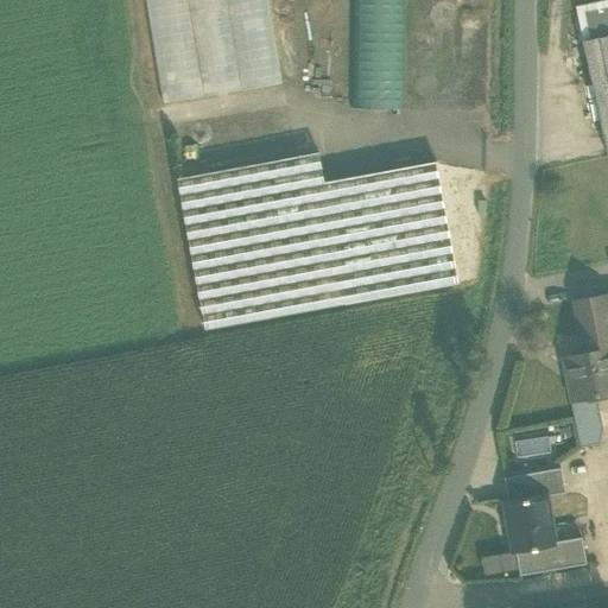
[(267,0),(145,0),(163,103),(282,83),(267,0)]
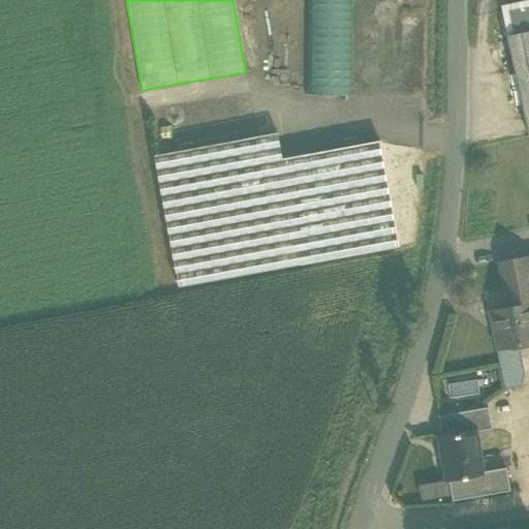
[(352,0),(307,0),(305,94),(351,95),(352,0)]
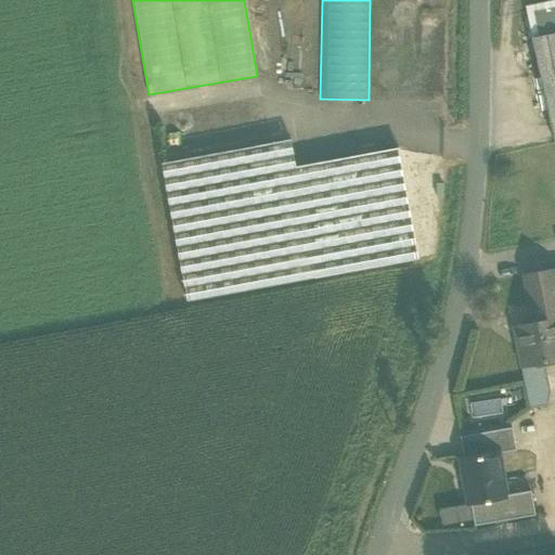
[(554,5),(526,12),(531,37),(554,31),(554,5)]
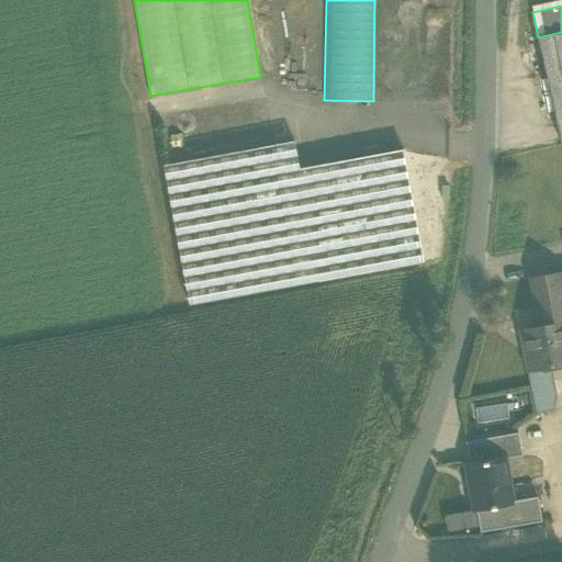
[(561,32),(538,37),(561,144),(561,143),(561,32)]
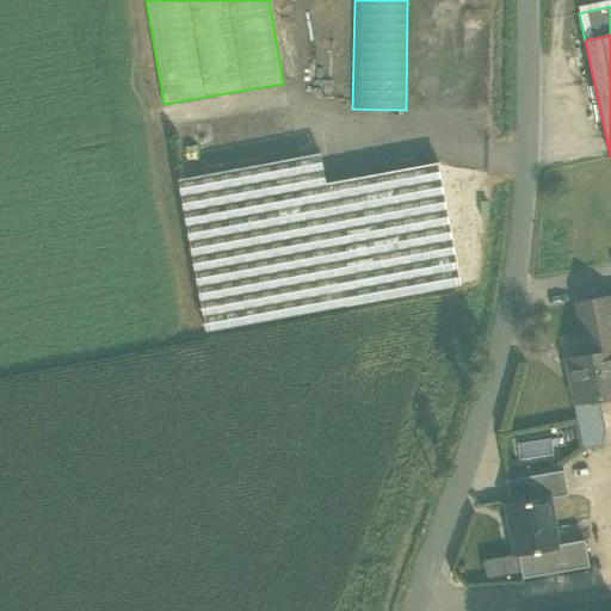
[(320,154),(178,180),(205,332),(460,284),(438,164),(325,184),(320,154)]
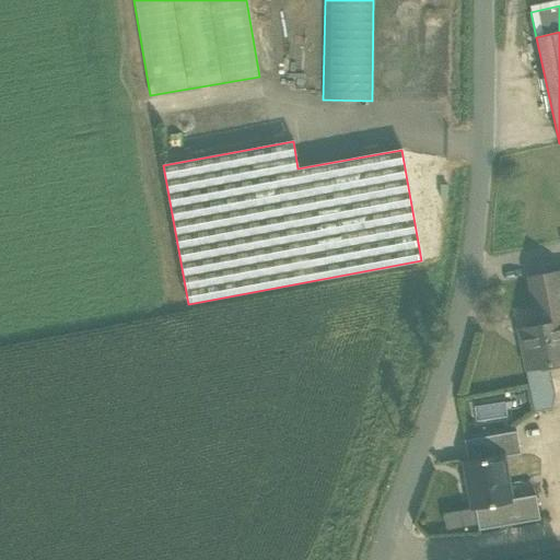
[(559,294),(556,273),(526,279),(535,325),(559,319),(559,323),(559,294)]
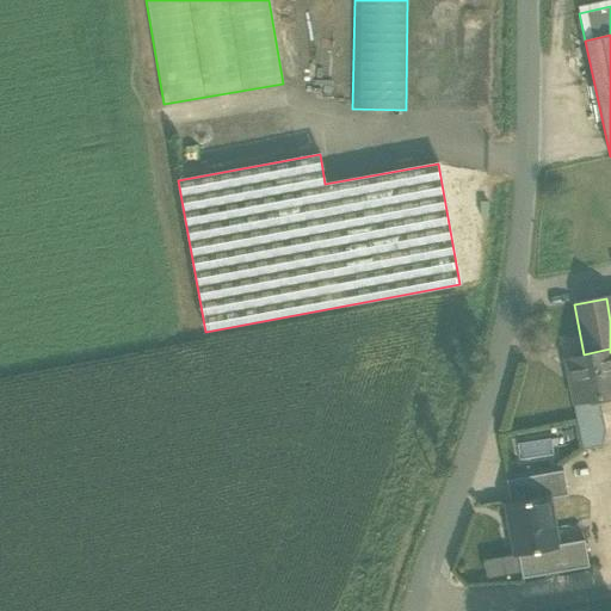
[(584,355),(568,358),(573,381),(567,382),(572,407),(574,407),(600,402),(610,399),(610,352),(610,349),(584,355)]
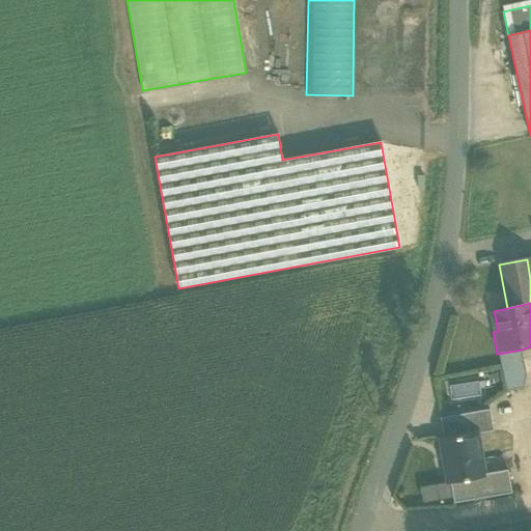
[(522,350),(499,354),(506,391),(524,387),(526,372),(522,350)]
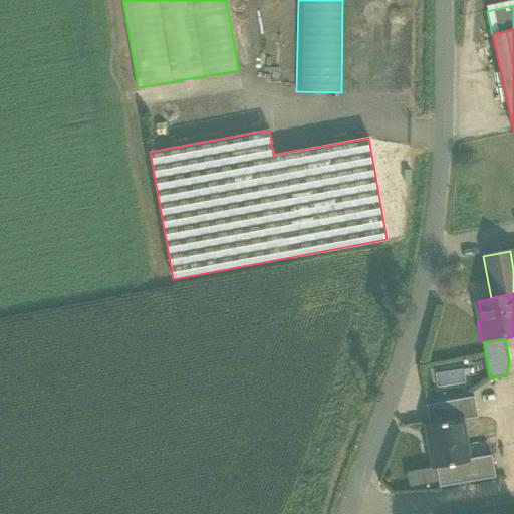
[(432,384),(463,383),(463,368),(431,369),(432,384)]
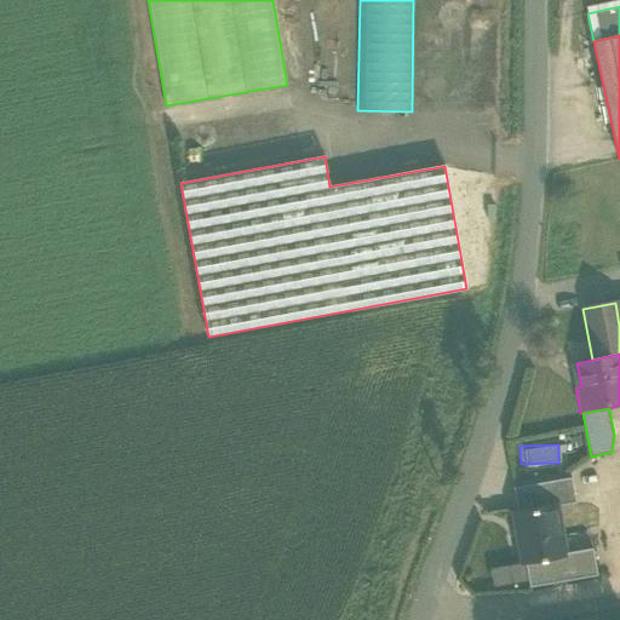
[(572,477),(514,487),(518,510),(557,504),(557,505),(575,501),(572,477)]
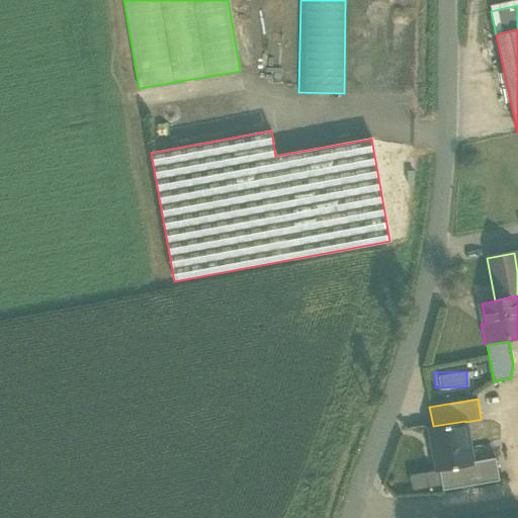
[(433,426),(429,427),(437,469),(439,469),(443,490),(499,480),(495,457),(472,461),(465,422),(465,421),(433,426)]
